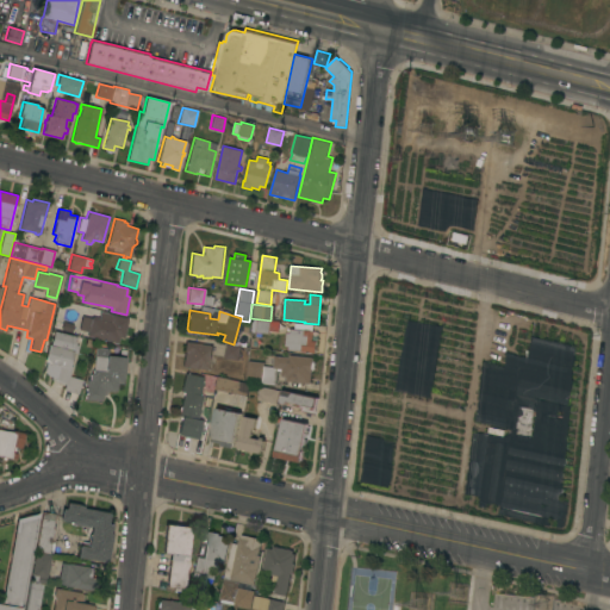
[(81,316),(91,317),(92,317),(92,316),(98,317),(99,311),(112,315),(128,318),(123,337),(118,336),(117,343),(87,336),(88,331),(79,329),(81,316)]
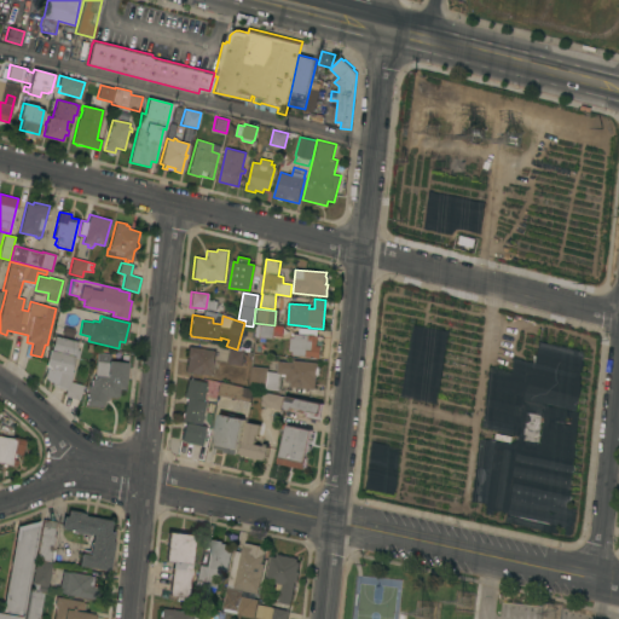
[(256,324),(275,325),(273,339),(255,337),(256,324)]
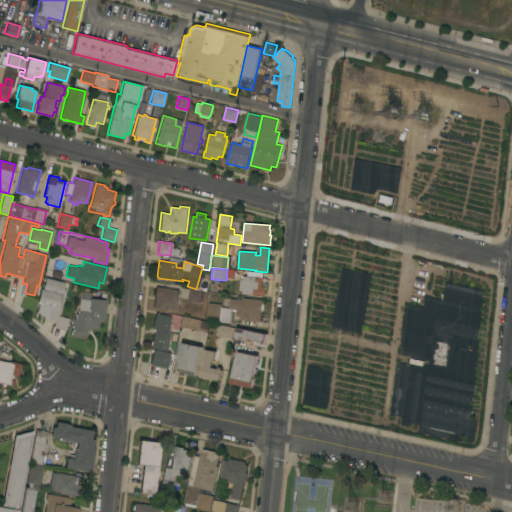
[(241,279),(243,279),(244,276),(263,278),(262,286),(266,286),(265,296),(253,295),(253,294),(242,293),(242,291),(239,291),(241,279)]
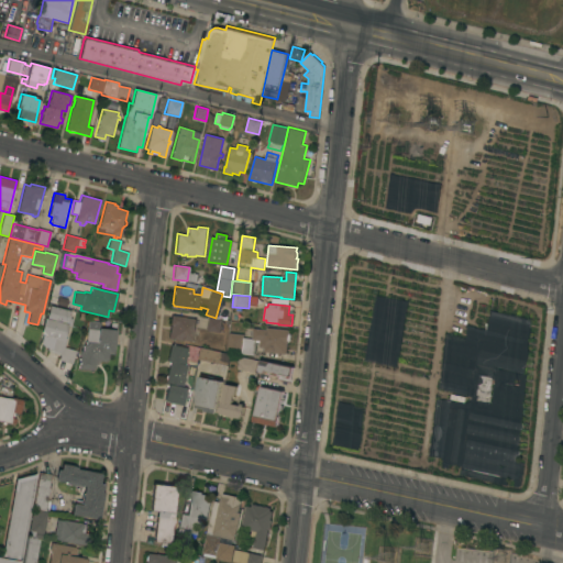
[(70,311),(69,318),(73,319),(70,327),(68,326),(63,348),(75,351),(72,364),(58,361),(59,354),(47,351),(47,350),(46,350),(47,348),(44,346),(41,343),(43,333),(42,331),(45,318),(46,318),(50,306),(70,311)]
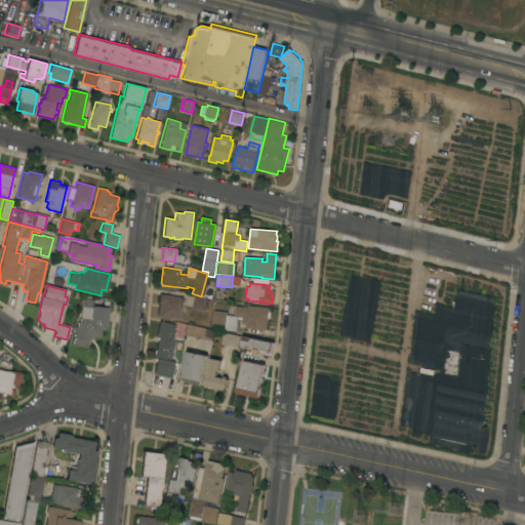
[(183,297),(179,319),(169,317),(169,318),(157,316),(159,303),(158,303),(159,293),(183,297)]
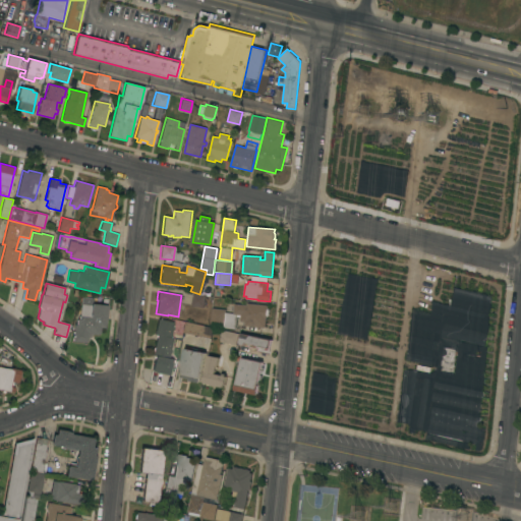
[(206,295),(204,307),(191,305),(193,293),(206,295)]
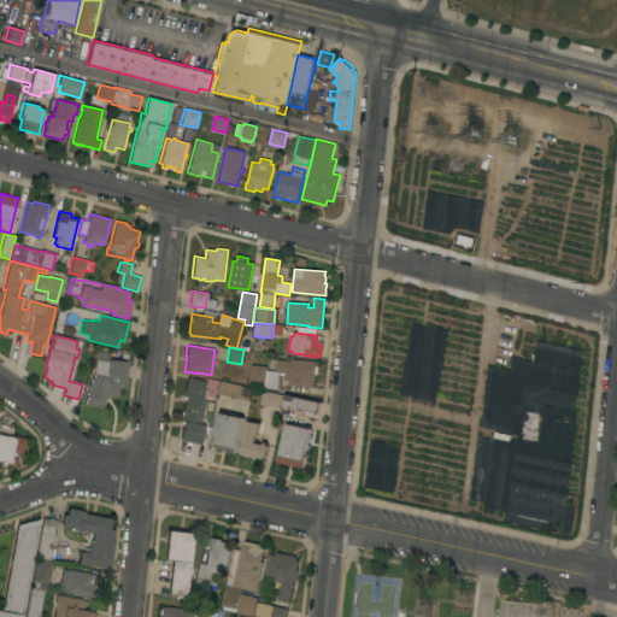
[(110,352),(110,360),(127,362),(124,388),(118,387),(118,392),(117,394),(115,395),(111,395),(109,395),(109,398),(107,399),(106,399),(104,400),(104,401),(103,404),(101,405),(86,404),(87,383),(90,385),(90,377),(93,377),(94,372),(95,359),(97,351),(110,352)]
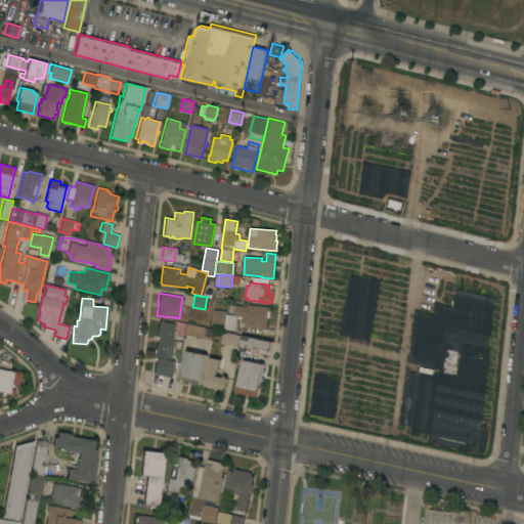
[(483,385),(491,300),(481,300),(481,305),(468,304),(468,312),(473,313),(472,320),(465,319),(464,325),(463,325),(462,334),(472,335),(471,346),(474,346),(473,356),(469,356),(456,355),(454,382),(483,385)]
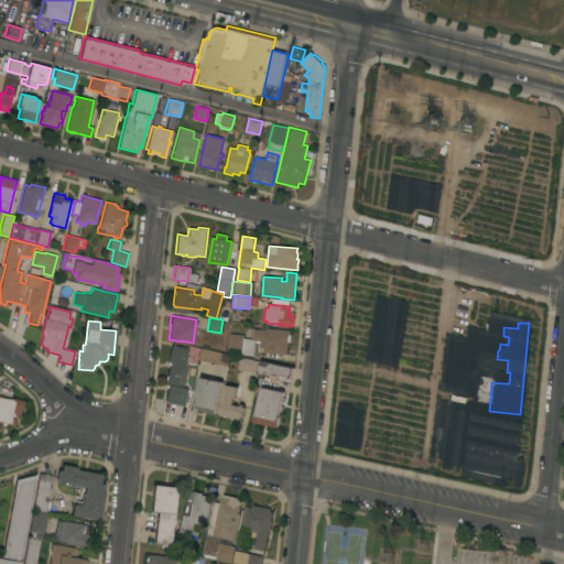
[(288,355),(264,353),(266,348),(260,348),(260,344),(257,343),(256,356),(228,353),(229,334),(245,335),(245,338),(252,339),(253,328),(268,331),(268,328),(290,331),(289,335),(290,334),(292,336),(291,340),(289,343),(289,342),(288,355)]
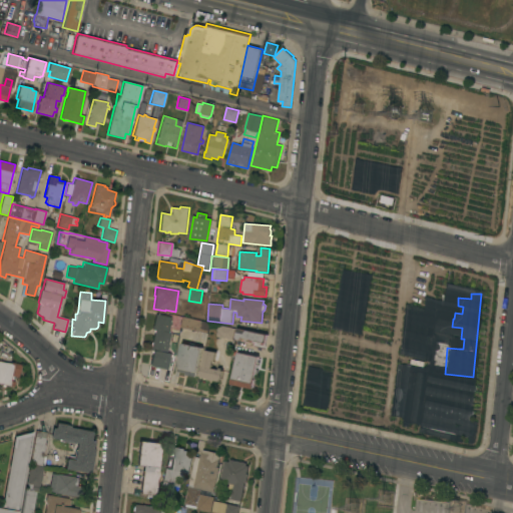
[(170,317),(169,322),(170,322),(170,325),(169,325),(167,333),(169,333),(167,345),(168,345),(167,348),(166,348),(165,353),(169,354),(166,369),(149,366),(152,351),(150,350),(154,330),(152,330),(155,314),(170,317)]
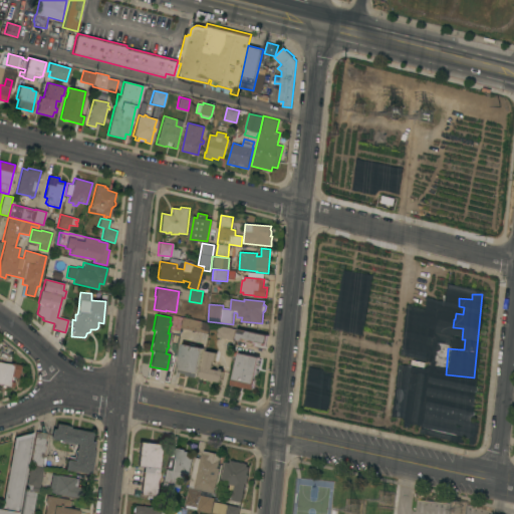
[(204,321),(202,332),(182,327),(184,317),(204,321)]
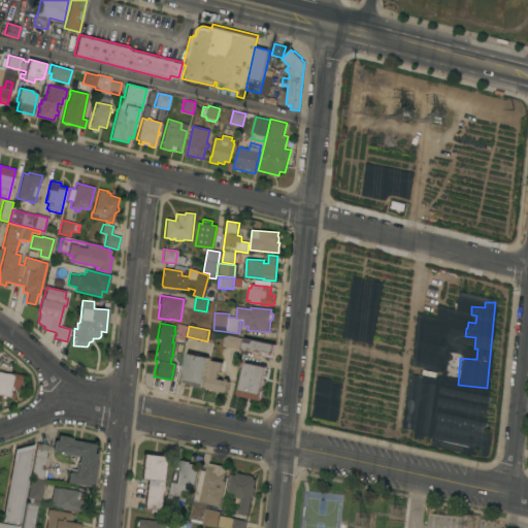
[(241,337),(239,350),(223,345),(225,334),(241,337)]
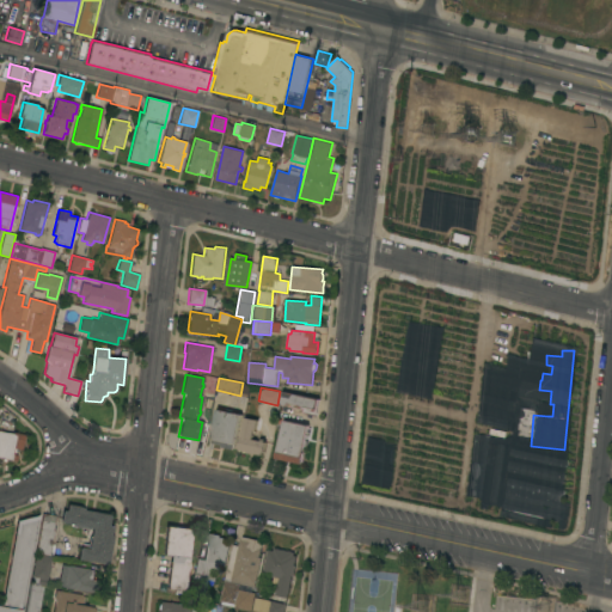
[(319,399),(316,411),(280,404),(283,392),(319,399)]
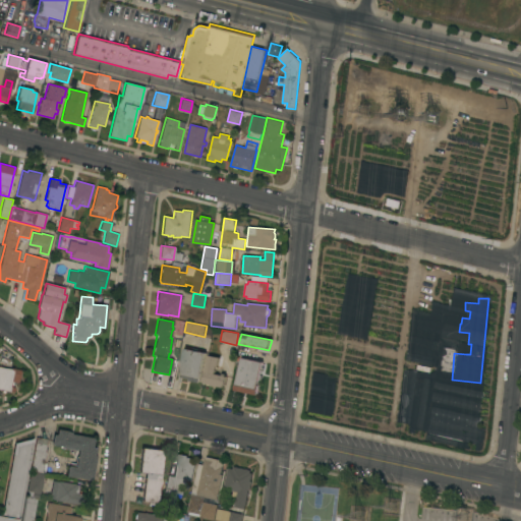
[(206,353),(199,383),(190,381),(191,380),(178,377),(185,348),(206,353)]
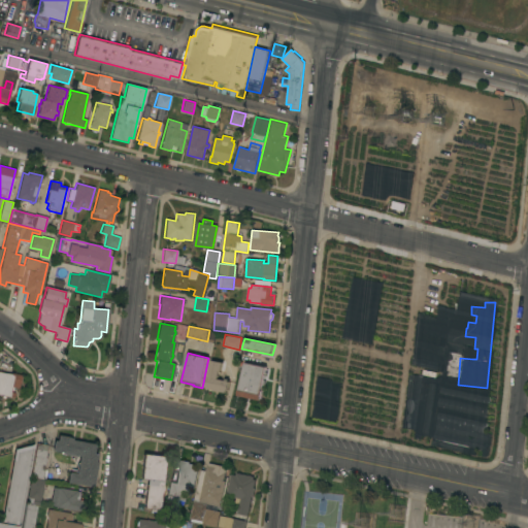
[(223,362),(221,370),(220,370),(218,378),(230,381),(228,391),(227,390),(226,392),(206,388),(207,386),(206,386),(211,360),(223,362)]
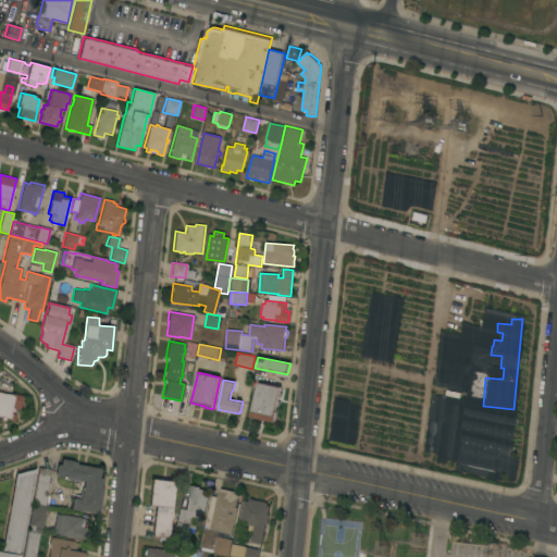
[(251,417),(259,382),(281,387),(276,411),(274,422),(251,417)]
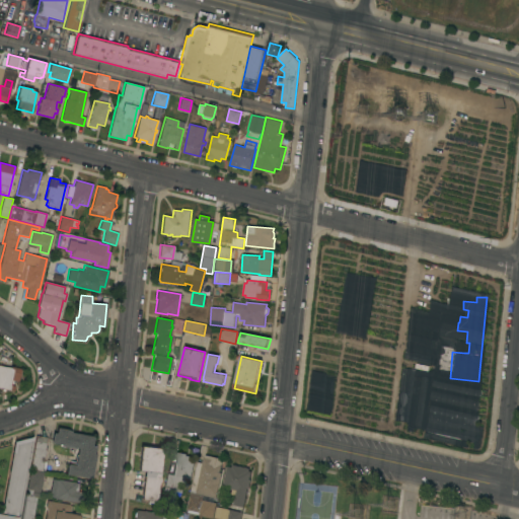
[(0,365),(10,367),(10,366),(14,367),(20,368),(18,381),(11,380),(10,385),(14,385),(13,391),(0,388),(0,365)]
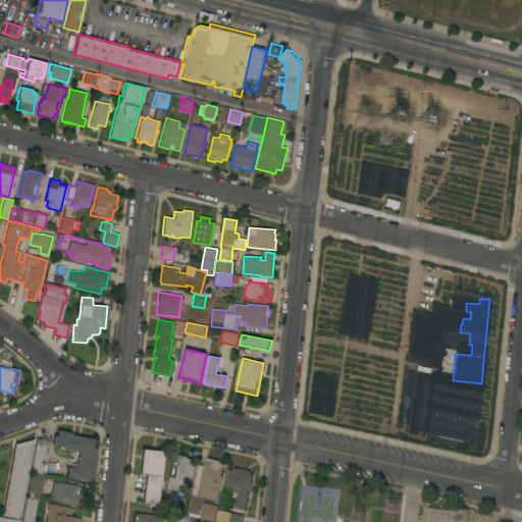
[(394,426),(475,442),(482,407),(468,404),(470,396),(457,393),(455,402),(457,402),(456,407),(439,403),(444,384),(426,381),(428,374),(406,370),(394,426)]
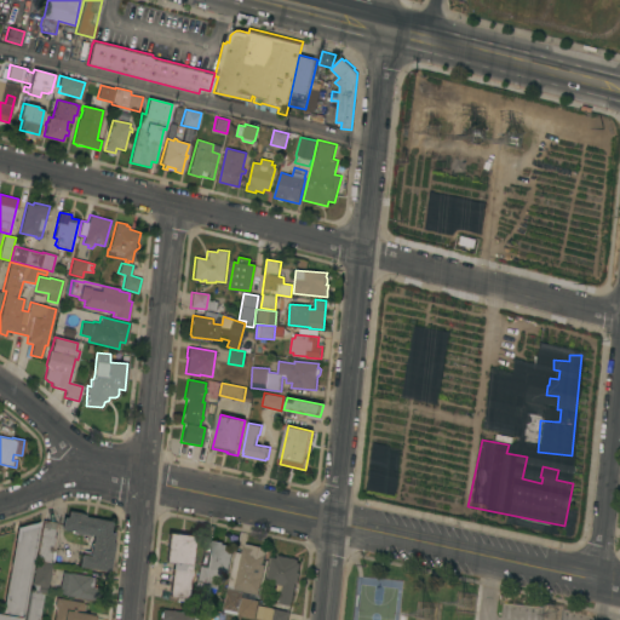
[(79,567),(81,554),(90,556),(90,551),(89,551),(90,545),(91,546),(93,535),(61,529),(63,517),(67,518),(68,511),(81,514),(85,515),(84,516),(112,522),(109,532),(114,533),(112,541),(115,543),(109,572),(79,567)]
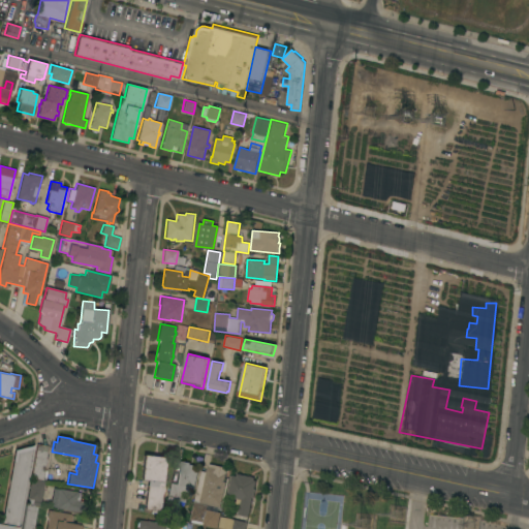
[(36,443),(47,445),(44,458),(47,459),(42,480),(30,478),(36,443)]
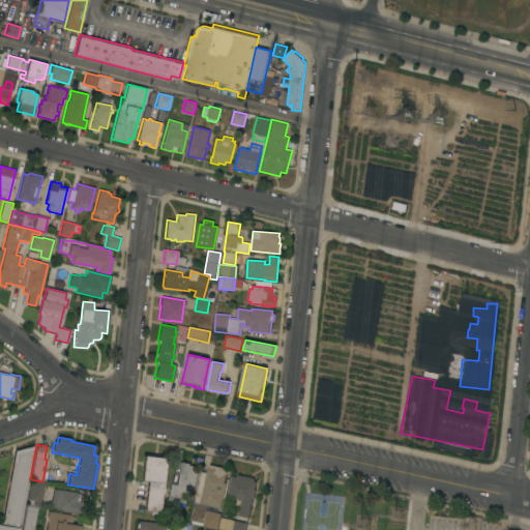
[(19,529),(0,529),(0,522),(2,523),(15,451),(34,446),(19,529)]
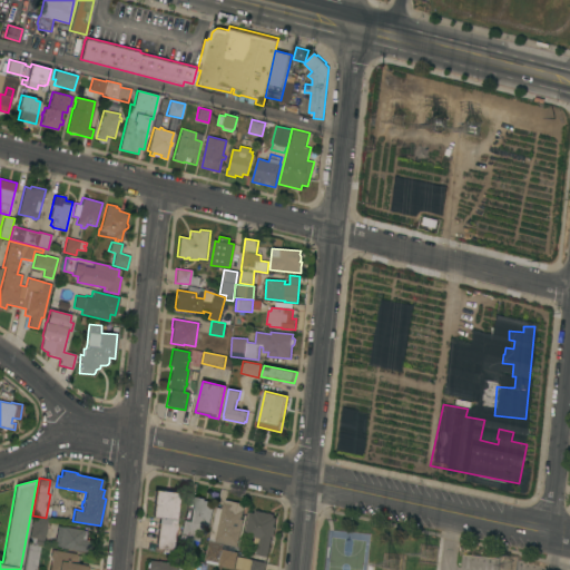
[(178,492),(175,524),(176,524),(176,530),(174,530),(172,553),(160,552),(161,549),(155,549),(158,518),(151,517),(155,490),(178,492)]
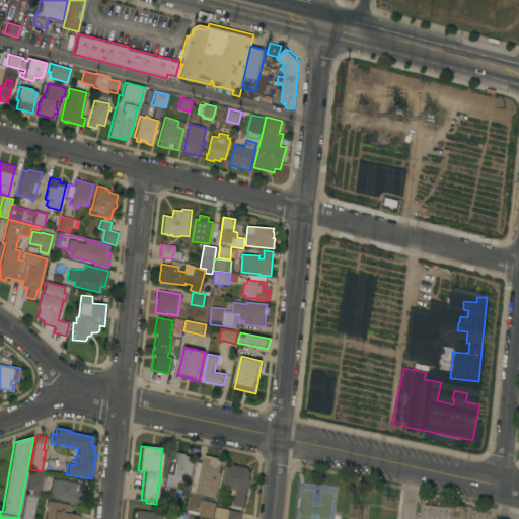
[(166,473),(172,474),(177,452),(187,454),(187,455),(190,456),(189,461),(194,462),(191,479),(184,477),(181,493),(176,492),(174,501),(172,501),(172,502),(161,499),(166,473)]
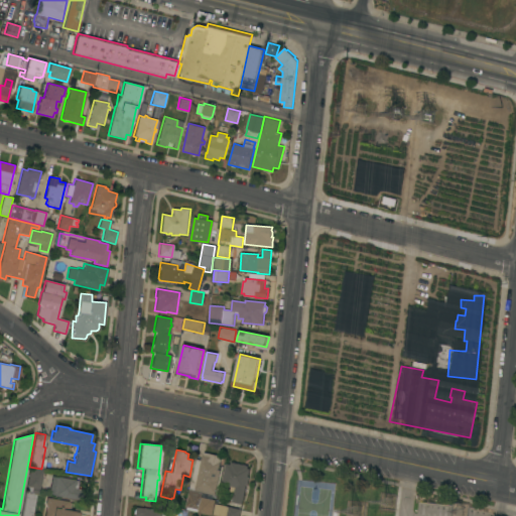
[(203,455),(211,457),(211,458),(214,459),(213,460),(221,462),(219,470),(221,470),(215,495),(187,489),(192,471),(198,472),(203,455)]
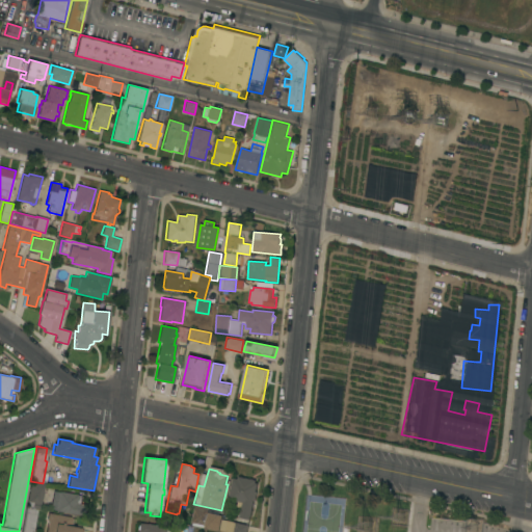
[(256,480),(256,482),(258,483),(256,491),(257,491),(255,501),(254,501),(249,520),(239,517),(241,506),(237,505),(238,502),(229,500),(233,478),(238,479),(238,476),(256,480)]
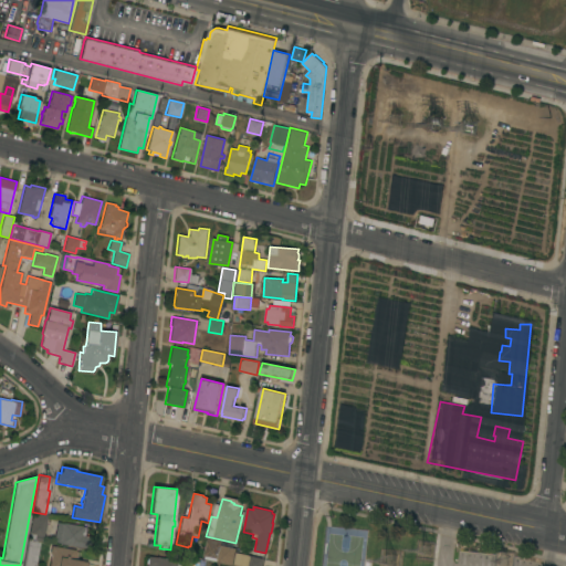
[(22,565),(28,538),(29,534),(32,513),(48,515),(43,537),(41,536),(41,541),(40,541),(34,565),(22,565)]
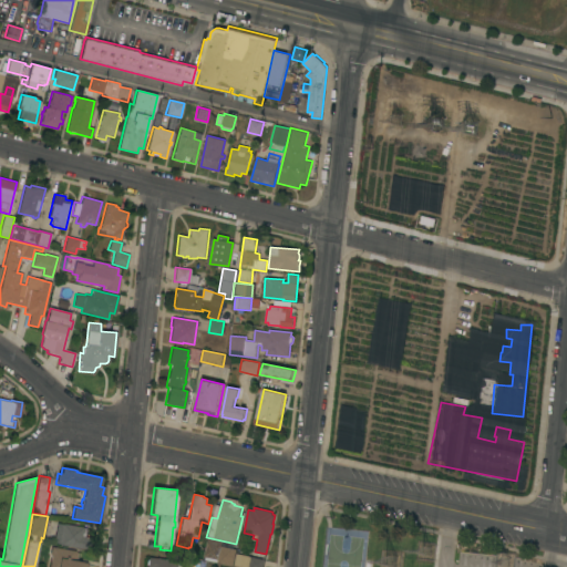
[(63,524),(88,528),(86,537),(90,538),(88,549),(59,544),(63,524)]
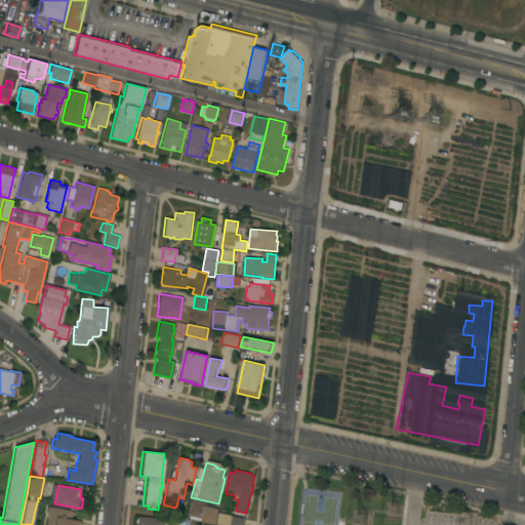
[(190,518),(191,513),(190,513),(192,502),(204,506),(203,511),(216,513),(214,523),(190,518)]
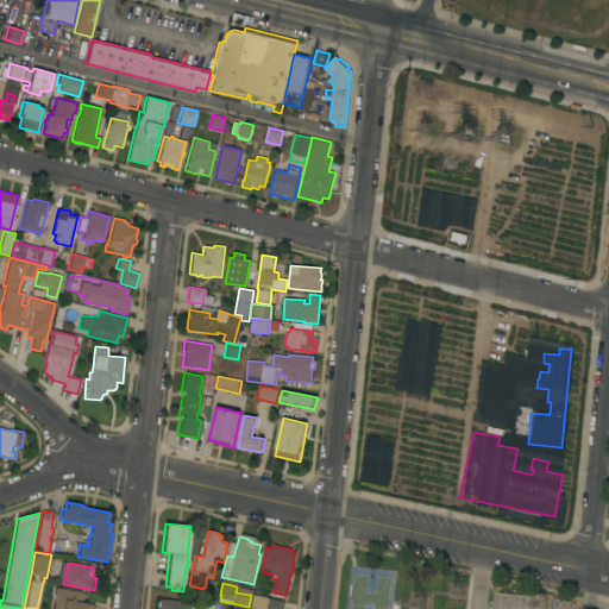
[(81,591),(81,592),(82,594),(81,602),(93,604),(93,606),(95,606),(94,608),(52,608),(55,596),(52,595),(55,586),(81,591)]
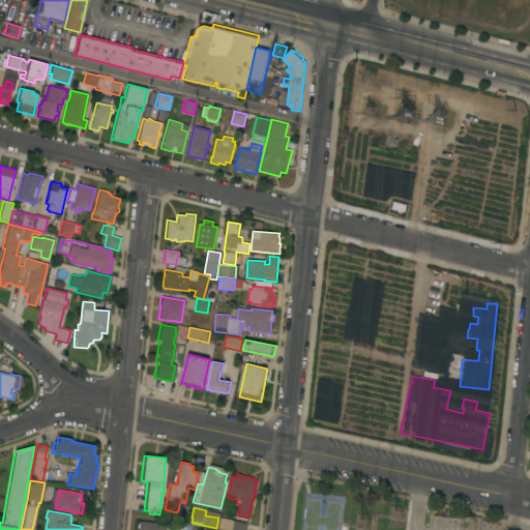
[(224,529),(218,529),(221,518),(247,523),(245,529),(224,529)]
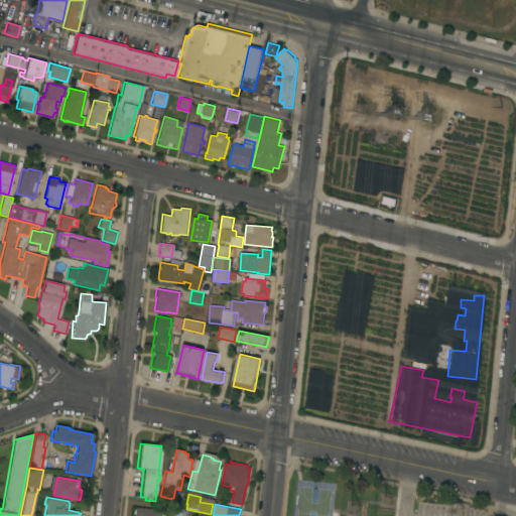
[(133,515),(134,507),(168,511),(167,515),(133,515)]
